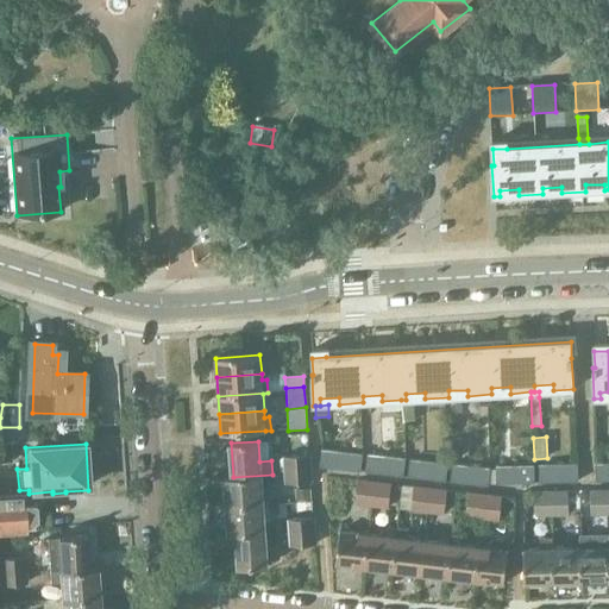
[(10,446),(0,446),(0,464),(11,463),(10,446)]
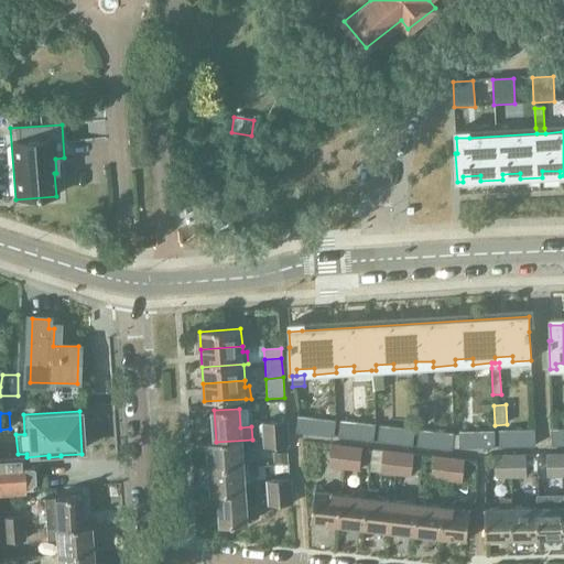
[(296,433),(314,435),(316,420),(297,418),(296,433)]
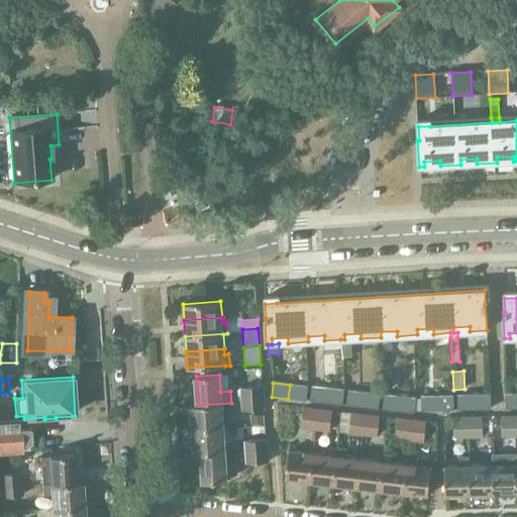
[(290,385),(288,399),(305,401),(307,386),(290,385)]
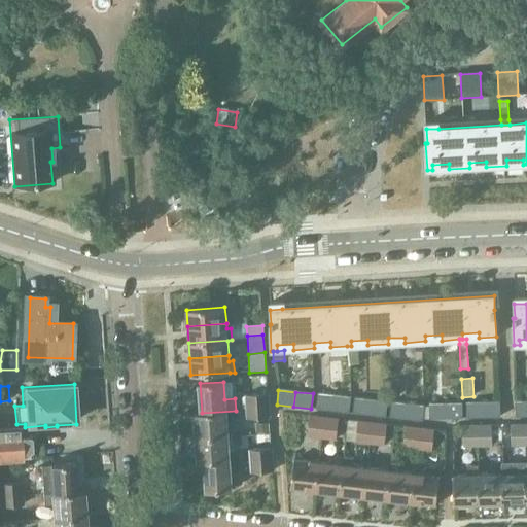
[(316,409),(334,410),(335,394),(318,392),(316,409)]
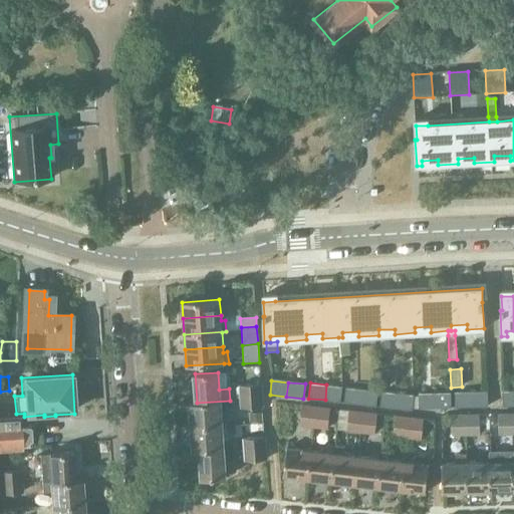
[(240,386),(241,398),(261,397),(261,384),(240,386)]
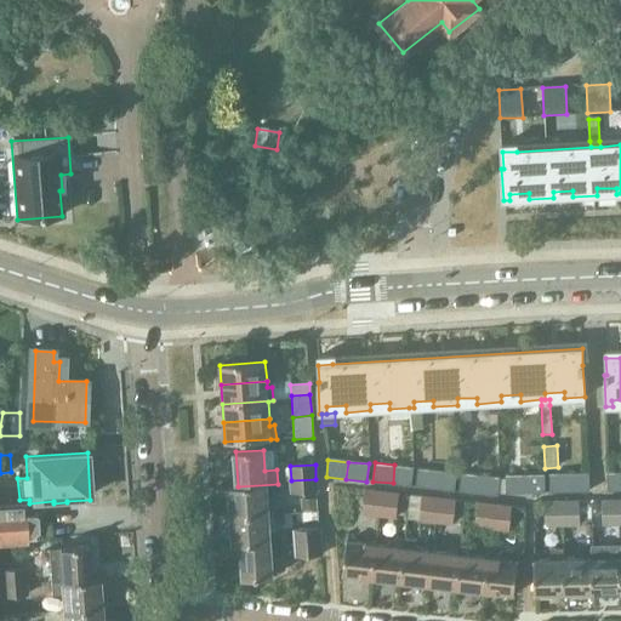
[(394,465),(393,483),(412,485),(414,467),(394,465)]
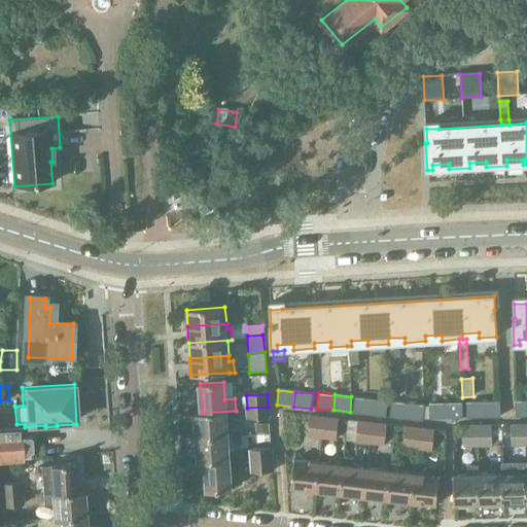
[(353,412),(370,414),(372,399),(355,397),(353,412)]
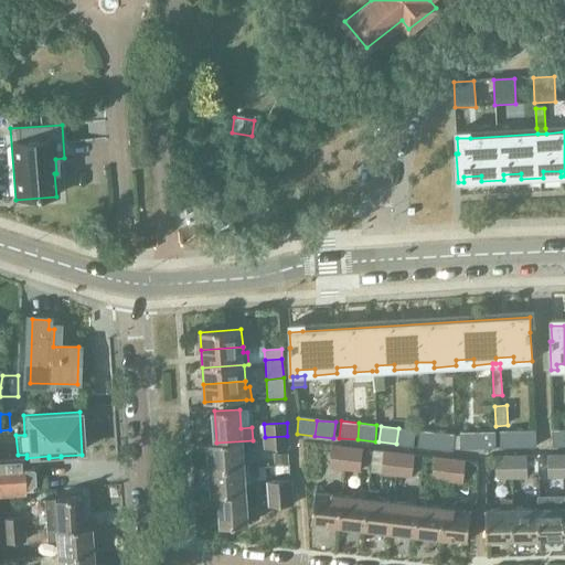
[(398,428),(396,444),(414,446),(416,430),(398,428)]
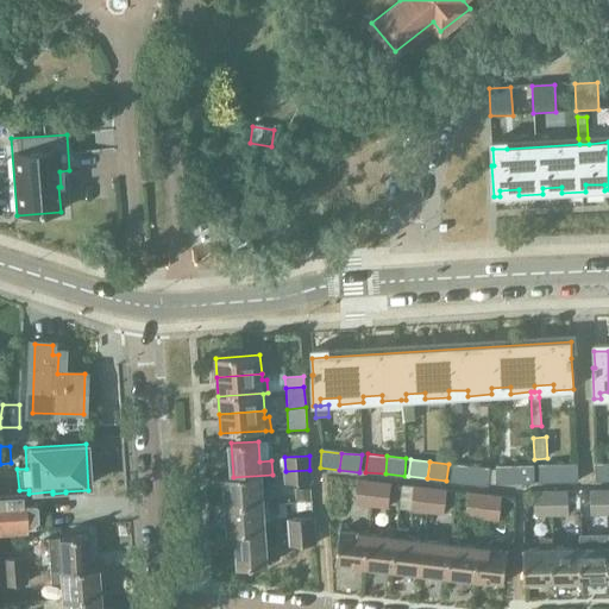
[(451,481),(470,483),(471,466),(453,464),(451,481)]
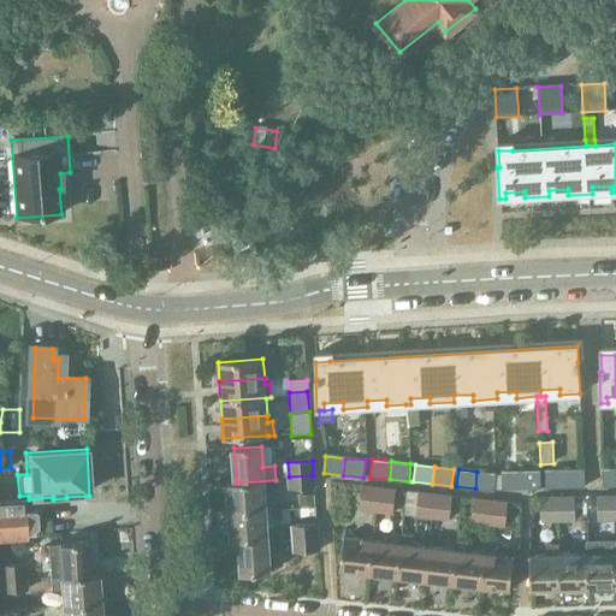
[(615,486),(615,469),(602,471),(603,487),(615,486)]
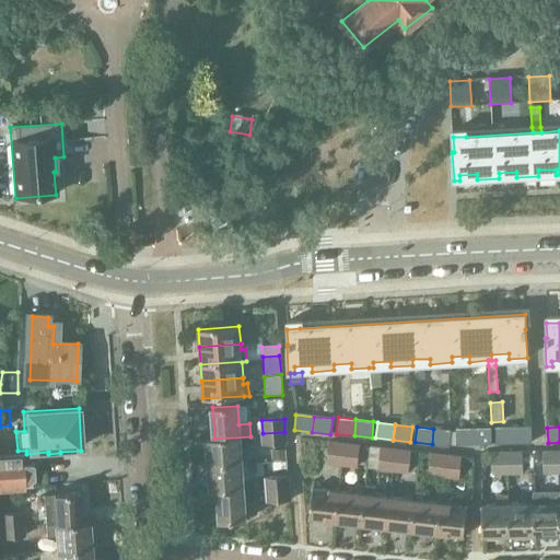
[(513,444),(513,428),(496,428),(496,444),(513,444)]
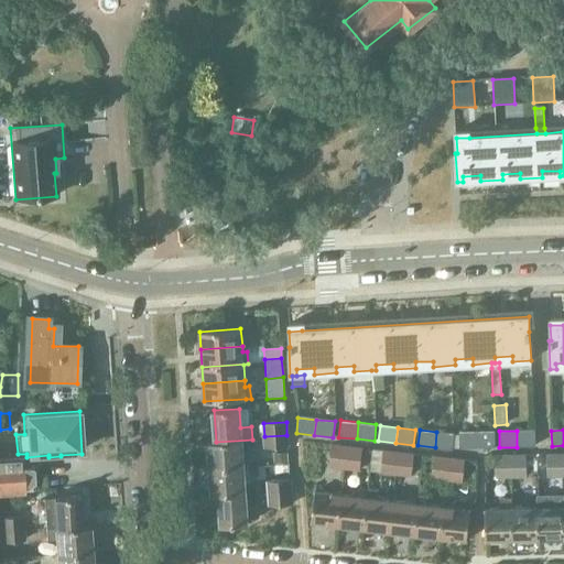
[(534,431),(517,431),(517,447),(534,447),(534,431)]
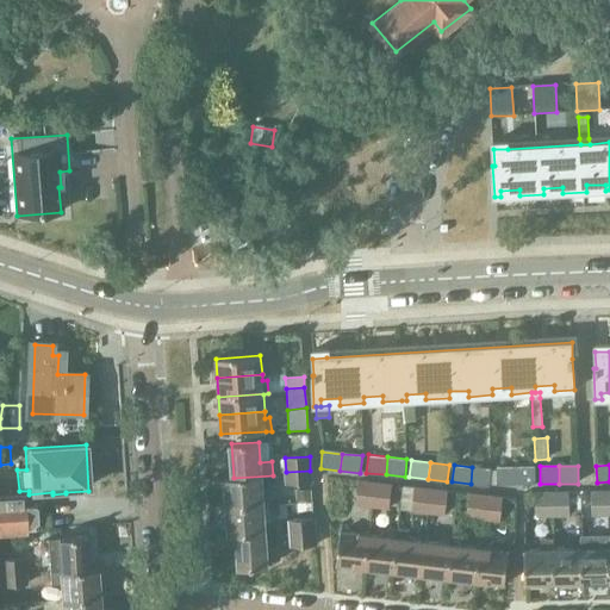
[(472,467),(471,484),(490,486),(491,470),(472,467)]
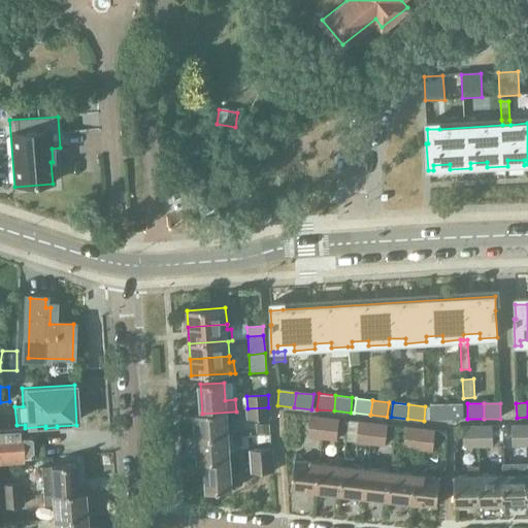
[(448,418),(447,404),(430,404),(431,419),(448,418)]
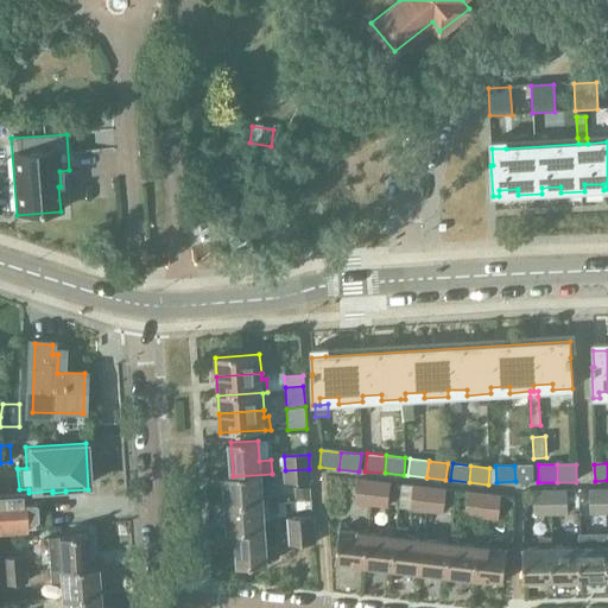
[(533,466),(514,466),(515,481),(534,481),(533,466)]
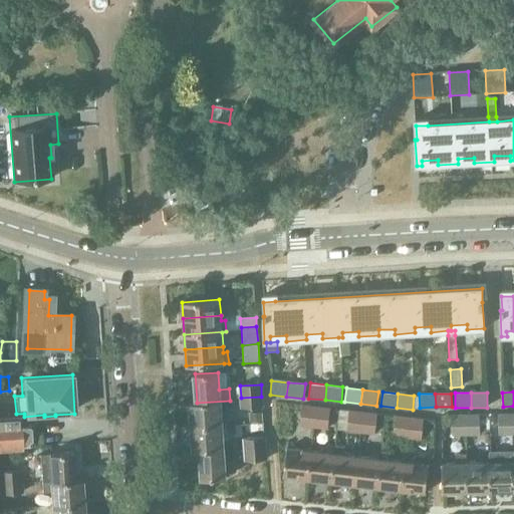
[(261,397),(241,398),(241,408),(262,407),(261,397)]
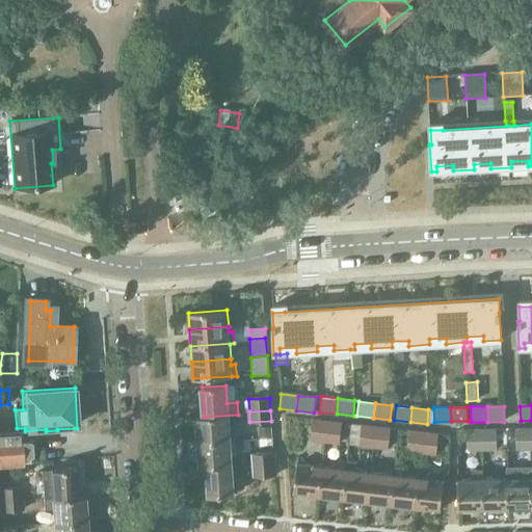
[(196,417),(198,442),(230,440),(229,425),(239,424),(238,415),(204,417),(196,417)]
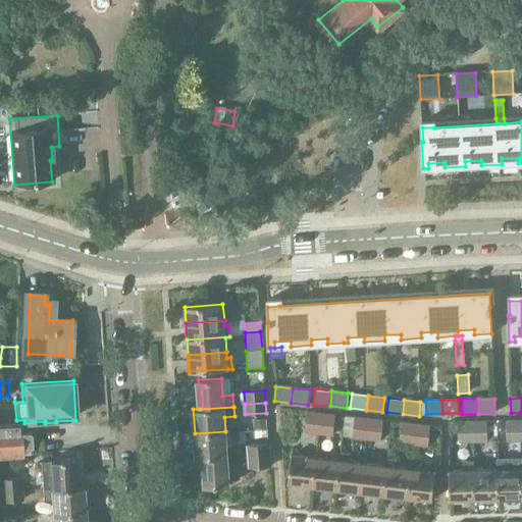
[(304,433),(318,434),(320,413),(306,412),(304,433)]
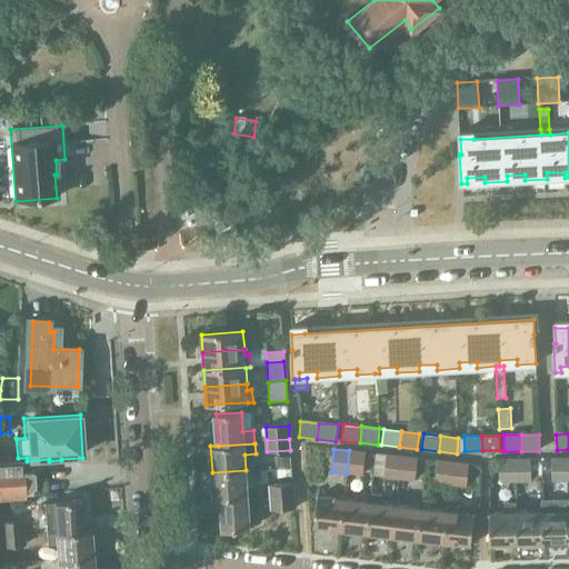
[(349,450),(347,473),(362,476),(365,452),(349,450)]
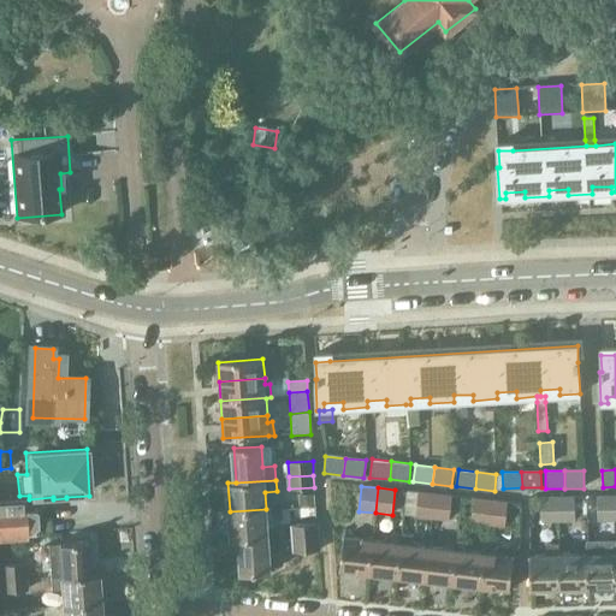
[(415,516),(432,517),(433,493),(418,492),(415,516)]
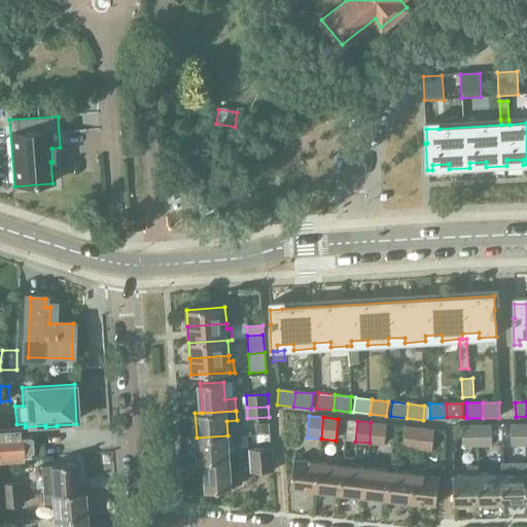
[(371,422),(370,443),(385,444),(386,423),(371,422)]
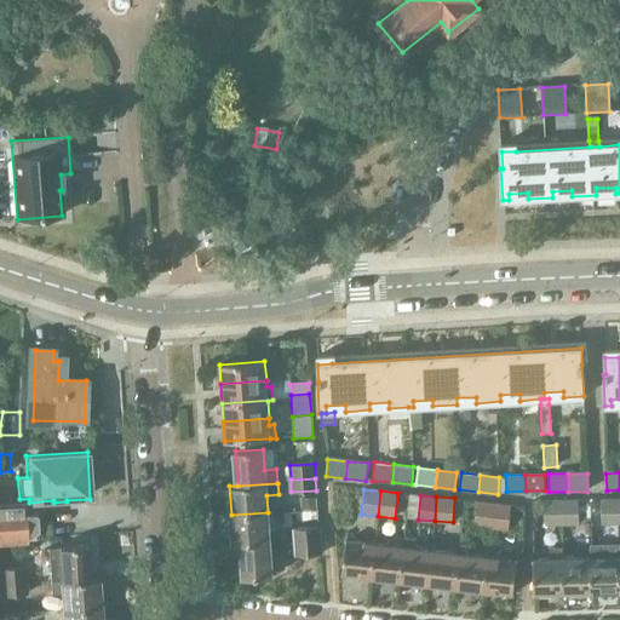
[(316,498),(299,499),(300,510),(316,509),(316,498)]
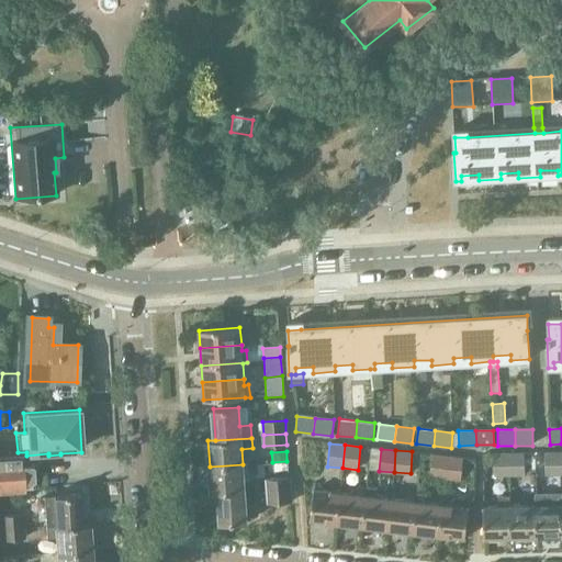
[(523,453),(507,454),(508,475),(524,475),(523,453)]
